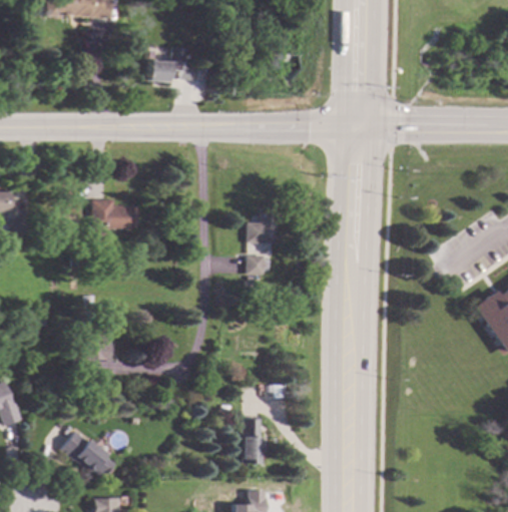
[(112,0),(112,17),(92,16),(92,15),(76,15),(76,14),(61,13),(61,15),(49,15),(49,0),(112,0)]
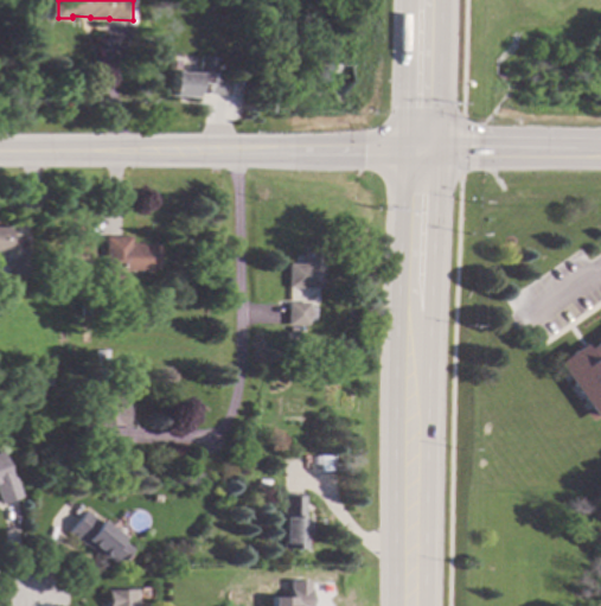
[(219,56),(218,72),(231,74),(230,94),(212,91),(213,85),(200,84),(199,96),(177,94),(179,69),(202,71),(203,55),(219,56)]
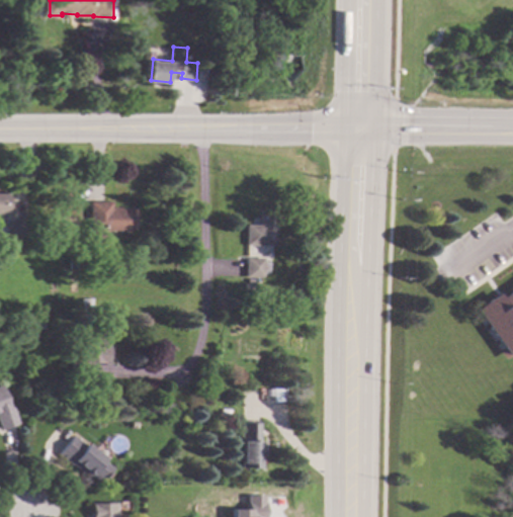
[(9,199),(15,199),(15,214),(0,214),(0,192),(9,193),(9,199)]
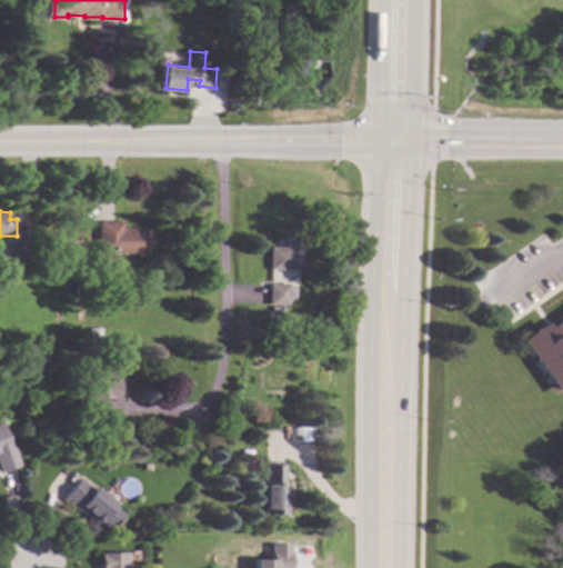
[(127,228),(137,228),(137,229),(152,229),(152,252),(120,252),(120,266),(103,266),(103,222),(108,222),(119,221),(126,221),(127,228)]
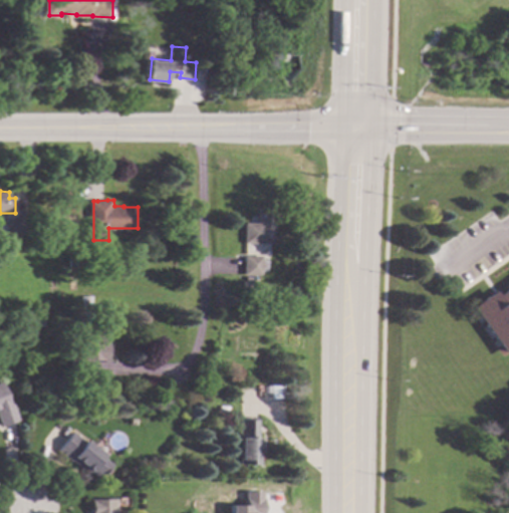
[(276,243),(251,243),(247,243),(247,224),(261,224),(261,212),(276,212),(276,243)]
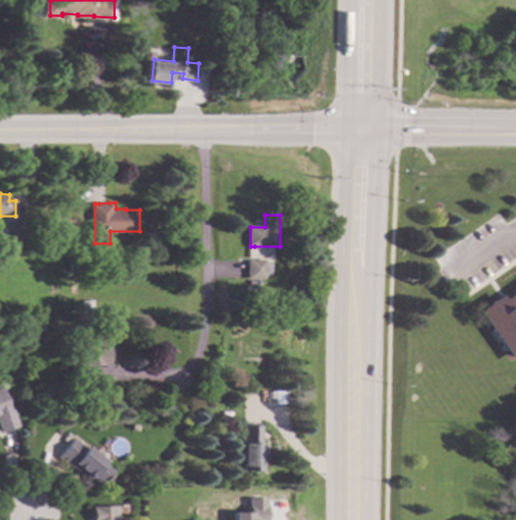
[(30,237),(30,239),(14,239),(15,223),(16,223),(30,223),(30,237)]
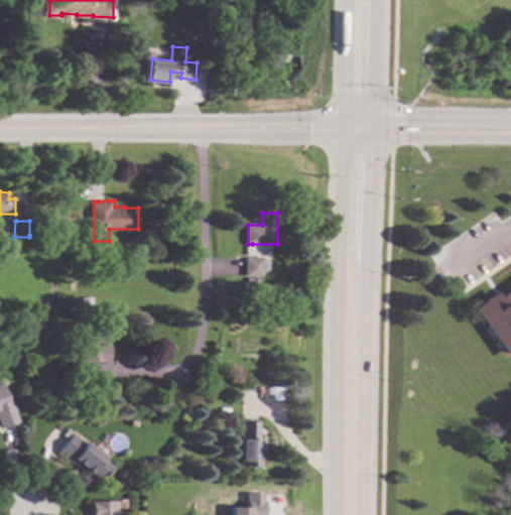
[(83,268),(75,268),(75,256),(83,256),(83,268)]
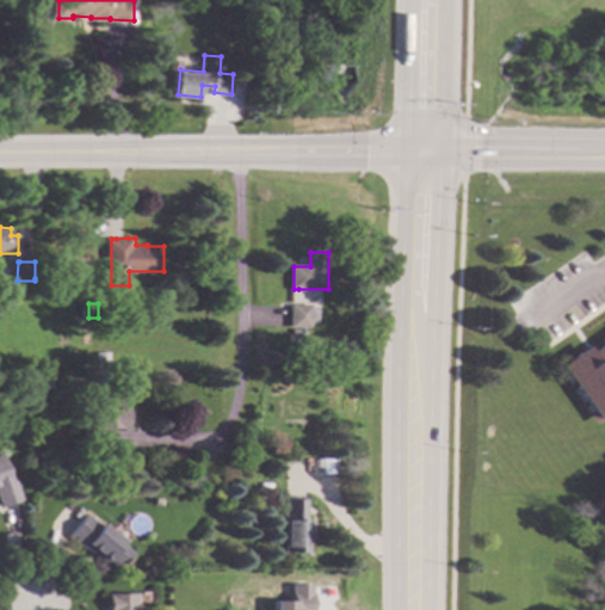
[(315,309),(322,309),(322,322),(315,322),(315,327),(295,327),(295,326),(295,305),(298,305),(315,305),(315,309)]
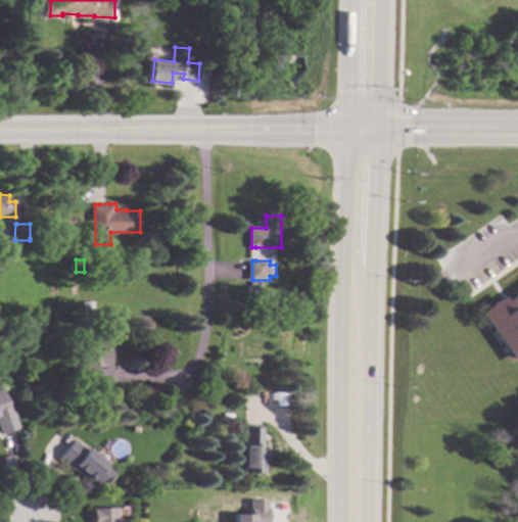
[(517,359),(484,312),(510,293),(513,298),(517,294),(517,359)]
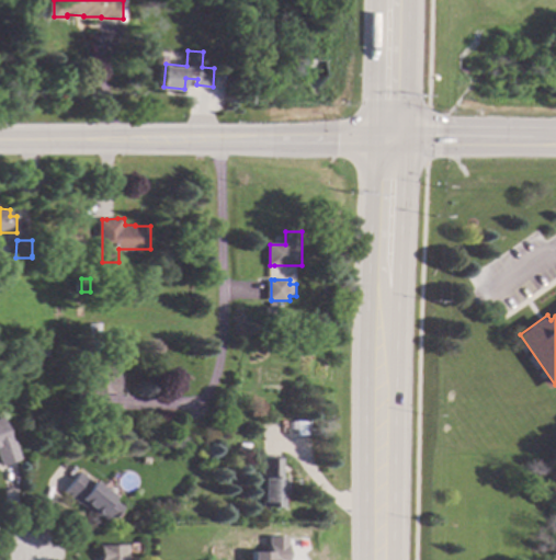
[(105,336),(93,336),(93,323),(105,323),(105,336)]
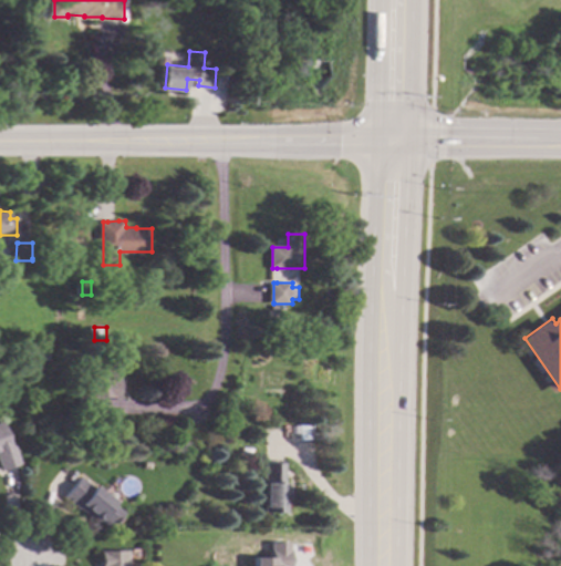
[(120,377),(124,377),(124,399),(118,399),(118,398),(107,398),(107,399),(107,413),(107,414),(86,414),(87,404),(84,404),(84,395),(95,395),(95,363),(120,364),(120,377)]
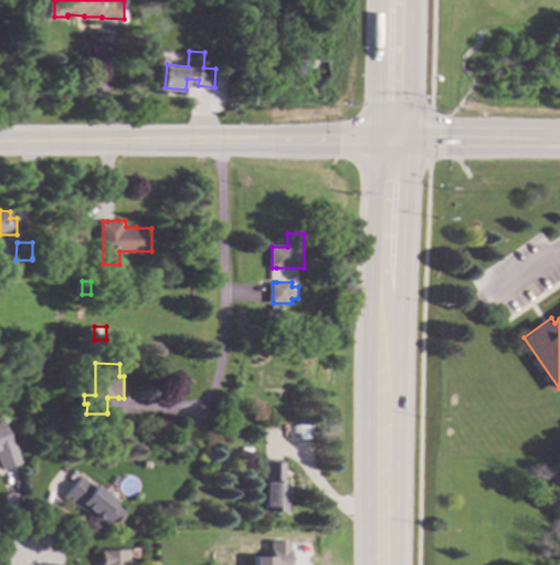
[(13,442),(17,441),(23,462),(20,463),(7,468),(4,469),(0,457),(0,421),(6,420),(13,442)]
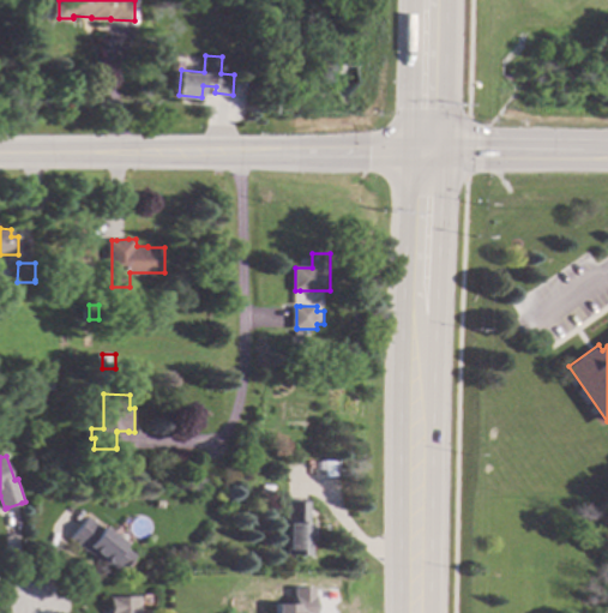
[(343,460),(345,474),(330,475),(329,461),(329,460),(343,458),(343,460)]
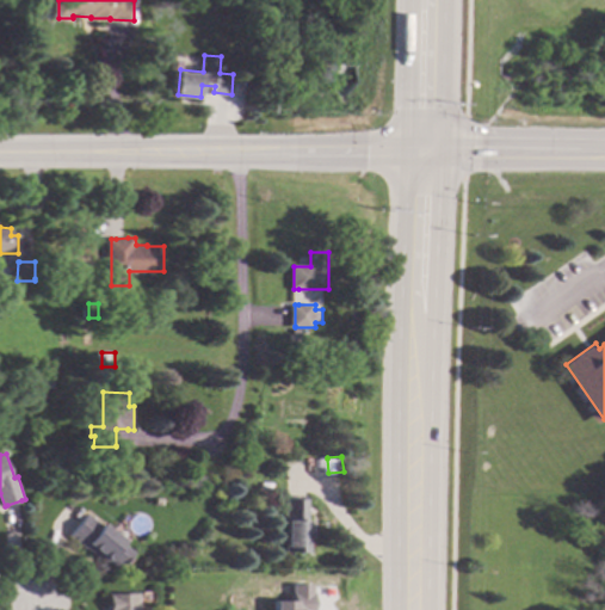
[(312,500),(312,517),(314,517),(314,552),(290,552),(291,498),(294,498),(312,499),(312,500)]
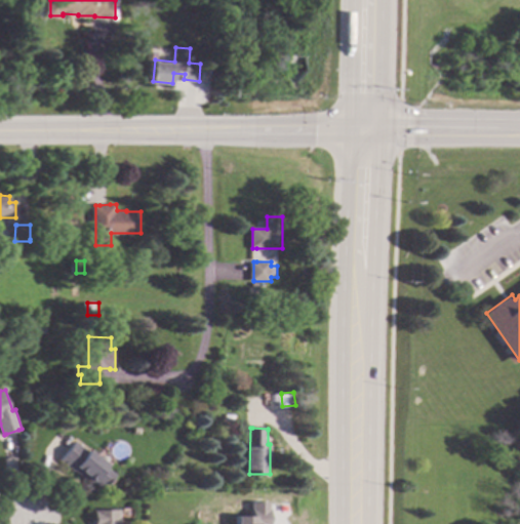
[(89,451),(90,450),(109,465),(108,467),(118,475),(107,489),(95,481),(93,484),(62,460),(76,441),(89,451)]
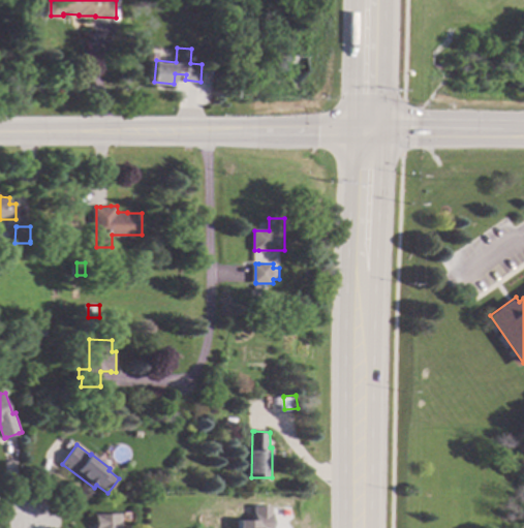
[(273,527),(273,505),(256,505),(256,520),(240,520),(240,527),(273,527)]
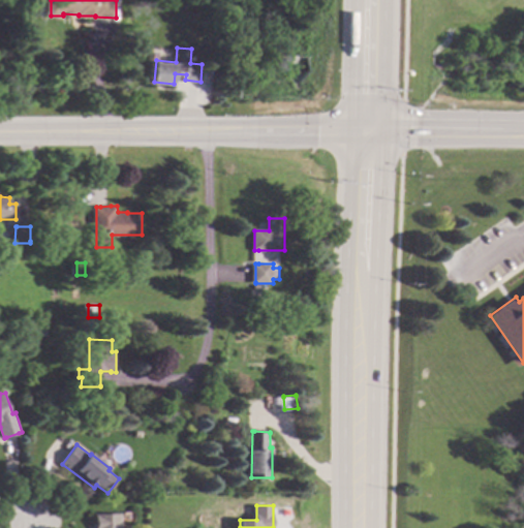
[(122,527),(96,527),(96,514),(122,514),(122,527)]
